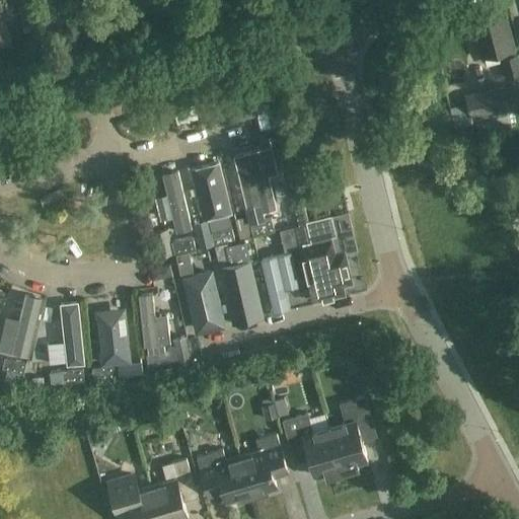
[(514,50),(506,18),(480,24),(484,33),(476,35),(483,59),(504,53),(506,60),(504,61),(509,80),(518,77),(518,63),(517,57),(515,57),(513,50),(514,50)]
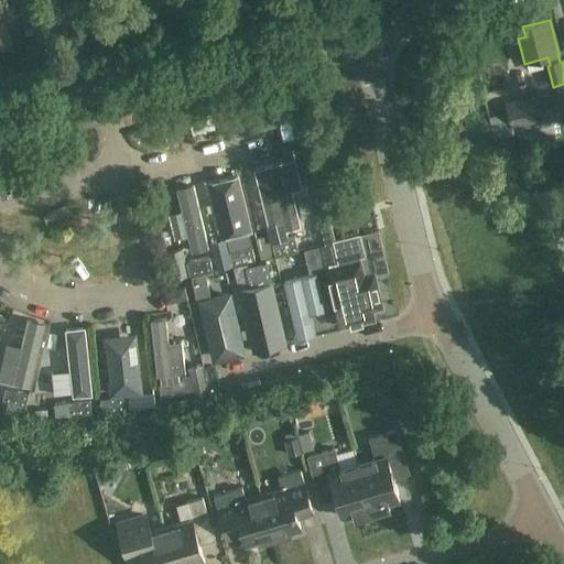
[(546,96),(506,105),(506,107),(507,114),(510,126),(511,129),(552,119),(546,96)]
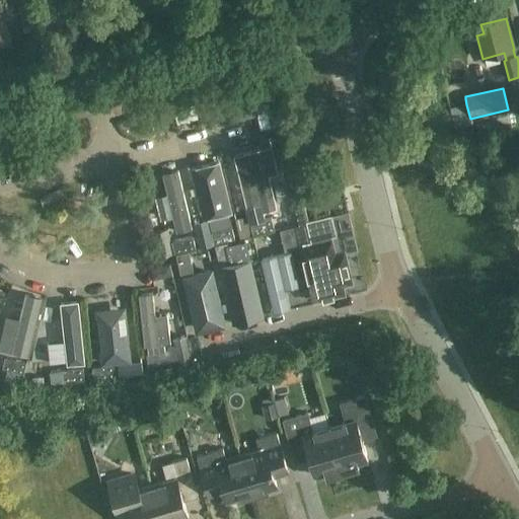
[(466,104),(449,108),(453,129),(471,126),(470,119),(469,116),(466,104)]
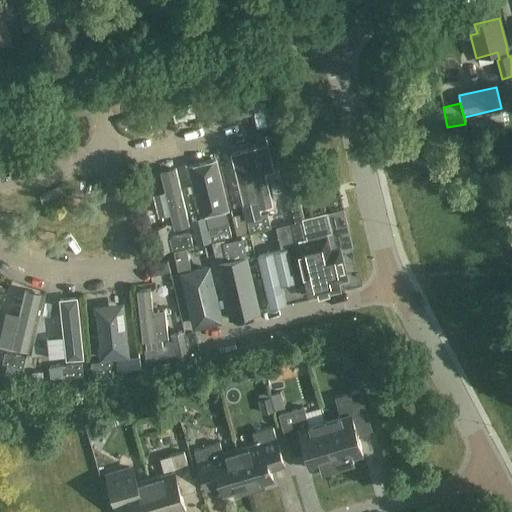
[(269,149),(231,159),(243,207),(257,204),(260,215),(272,212),(264,179),(276,176),(269,149)]
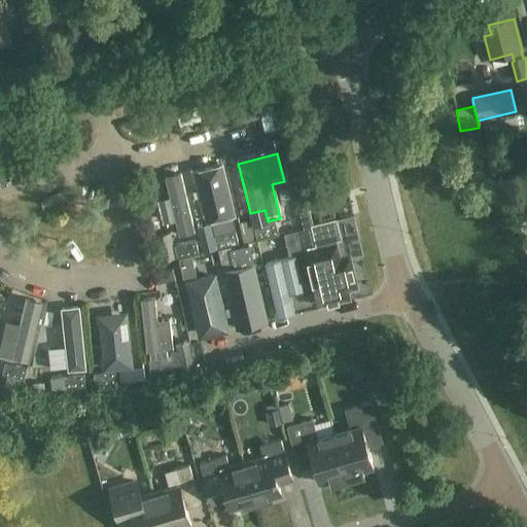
[(224,171),(200,176),(212,226),(236,221),(224,171)]
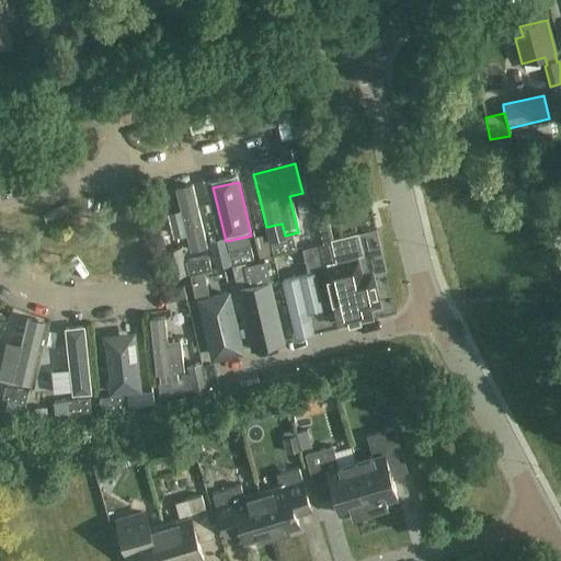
[(208,255),(194,190),(175,194),(181,215),(170,217),(176,243),(186,240),(191,259),(208,255)]
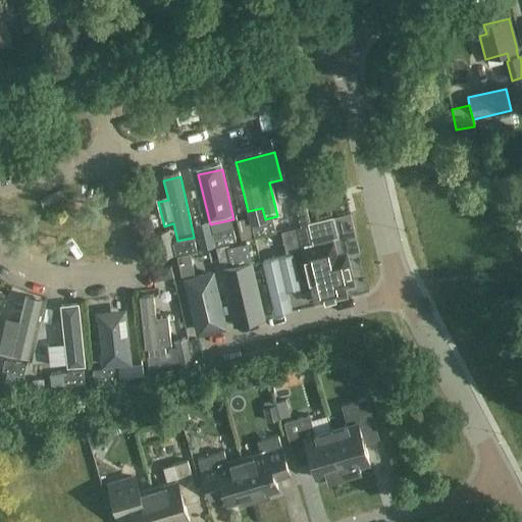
[(261,223),(258,211),(235,217),(241,241),(275,231),(273,220),(261,223)]
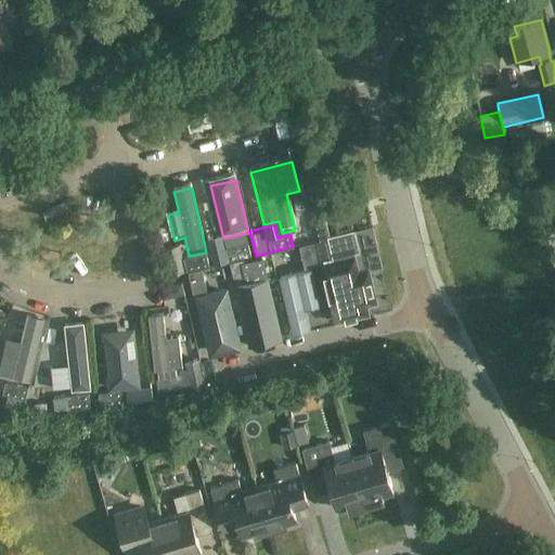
[(371,249),(366,232),(318,244),(312,245),(299,248),(305,269),(334,262),(333,258),(371,249)]
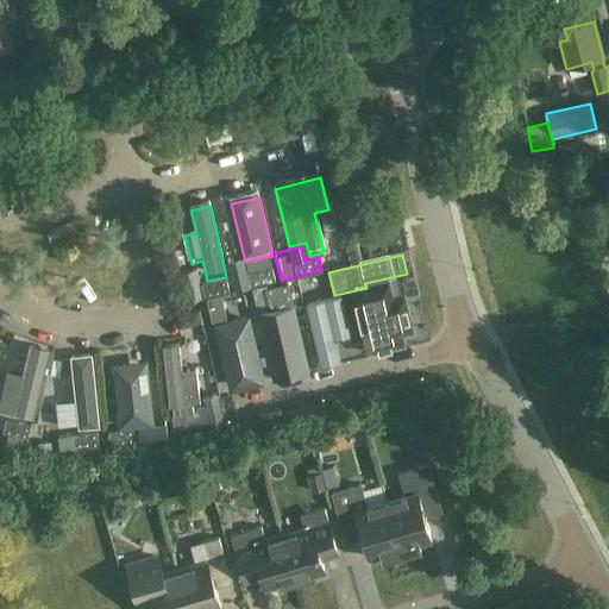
[(248,275),(243,259),(227,263),(234,292),(276,282),(272,269),(248,275)]
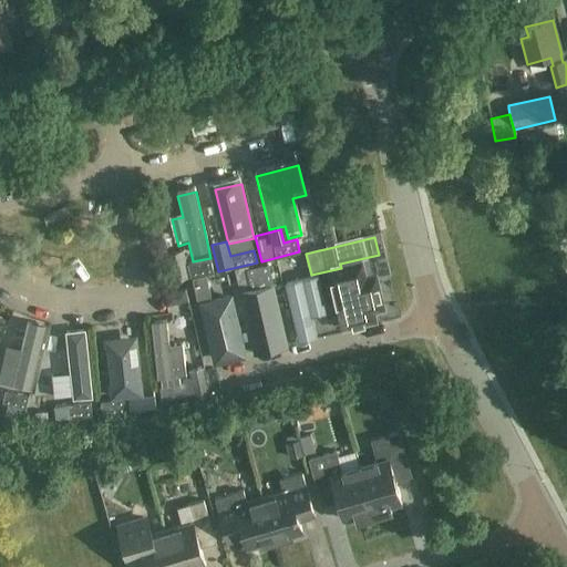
[(186,266),(183,250),(165,255),(172,280),(213,271),(210,260),(186,266)]
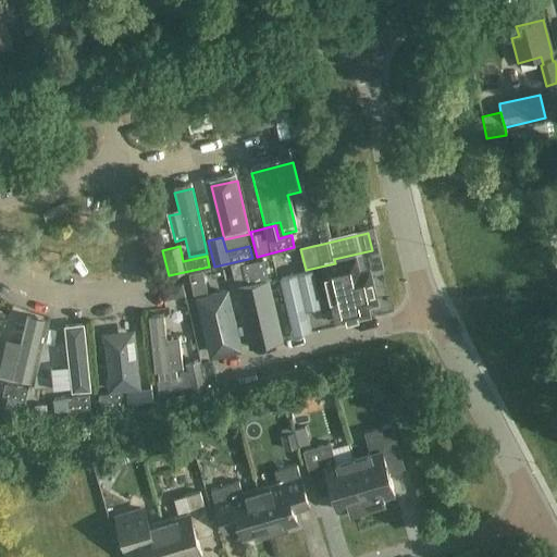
[(250,284),(248,274),(245,261),(232,264),(236,287),(250,284)]
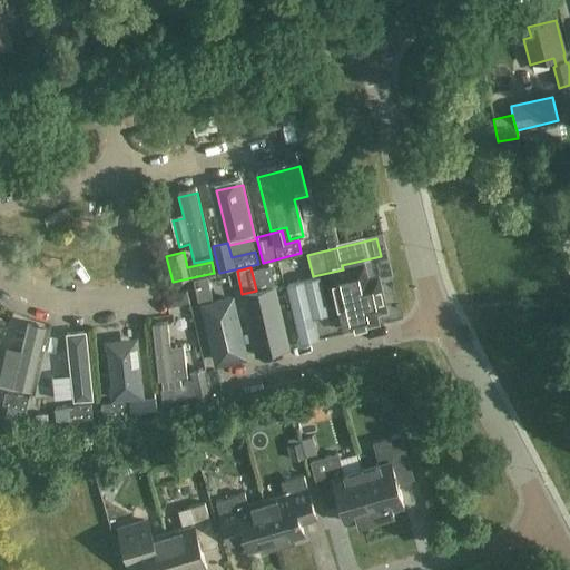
[(213,300),(208,278),(194,282),(198,303),(213,300)]
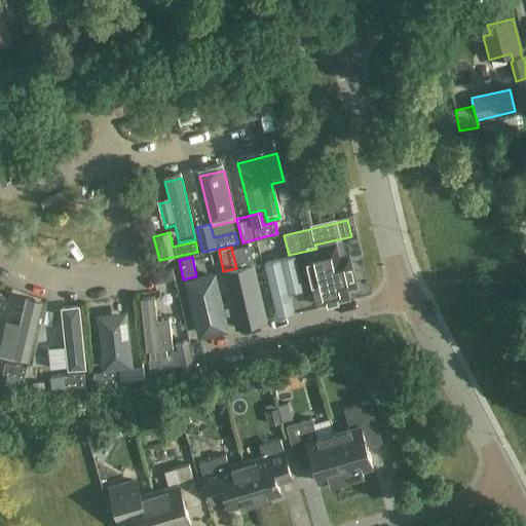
[(309,310),(296,258),(263,266),(276,318),(309,310)]
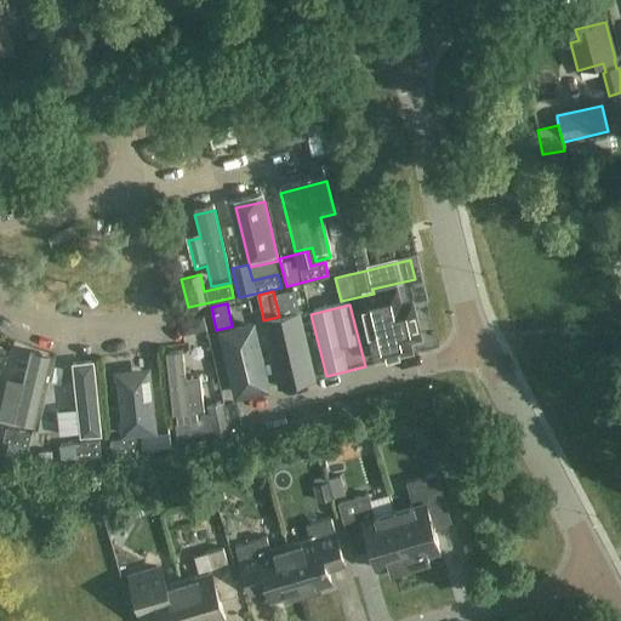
[(371,314),(383,365),(402,360),(398,346),(411,342),(406,325),(394,329),(389,311),(371,314)]
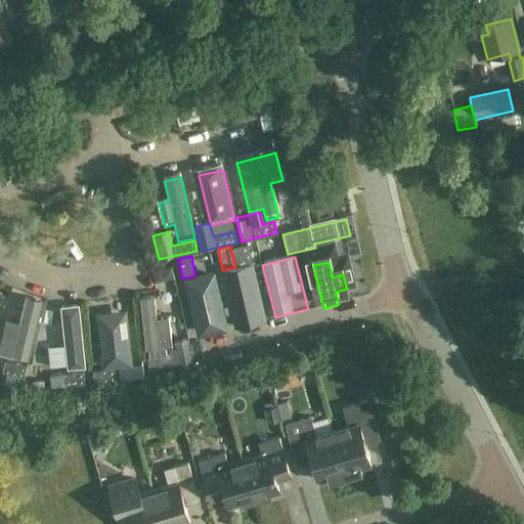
[(225,272),(237,326),(257,322),(245,268),(225,272)]
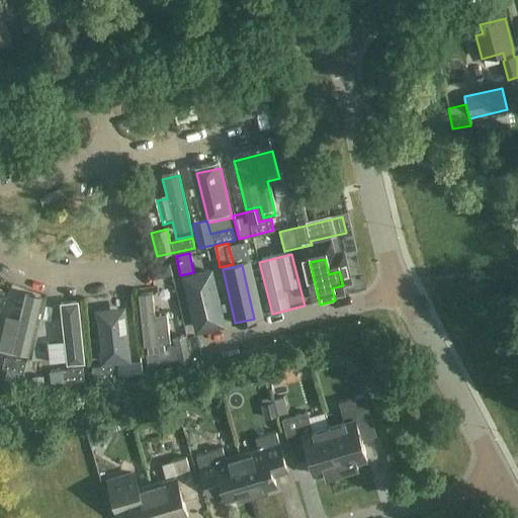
[(224,331),(211,272),(180,278),(192,337),(224,331)]
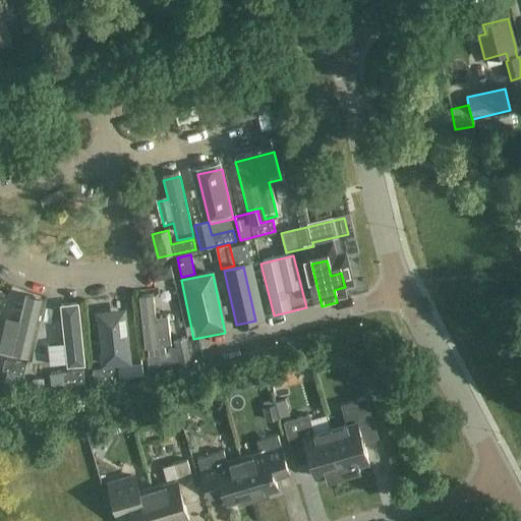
[(153,299),(139,300),(145,354),(167,352),(164,323),(155,324),(153,299)]
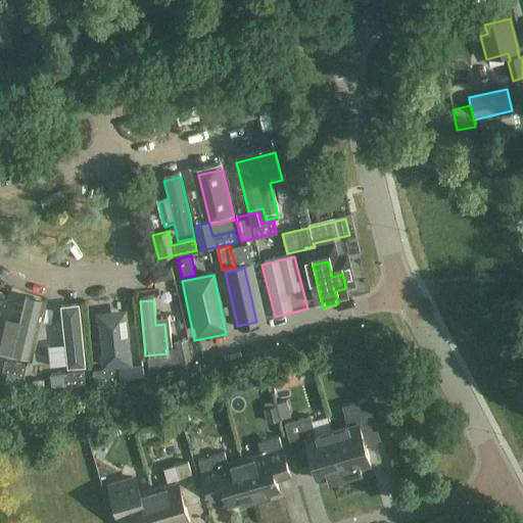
[(29,364),(43,312),(33,308),(18,361),(29,364)]
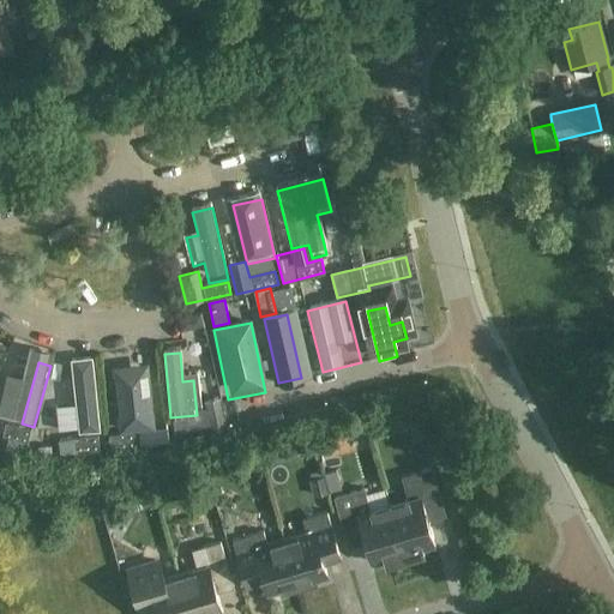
[(78,435),(97,434),(94,363),(74,365),(78,435)]
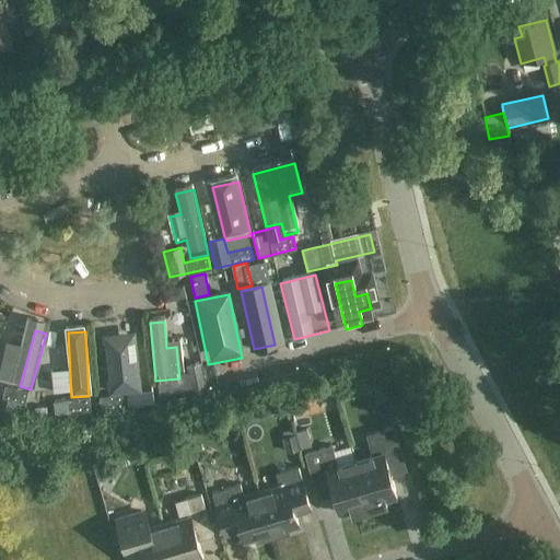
[(101,341),(107,396),(137,393),(136,385),(142,384),(136,337),(101,341)]
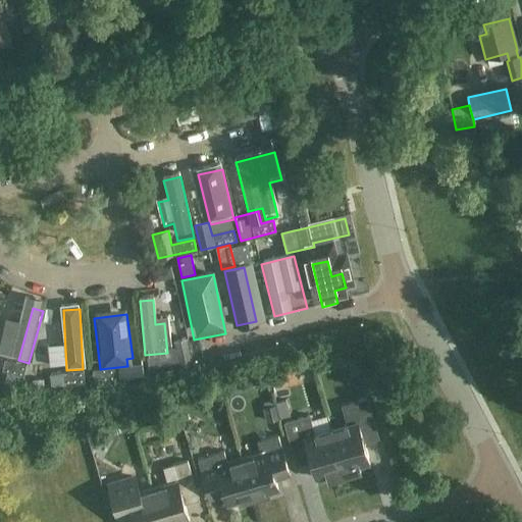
[(192,363),(188,340),(174,342),(175,349),(169,350),(170,355),(148,357),(149,369),(171,367),(192,363)]
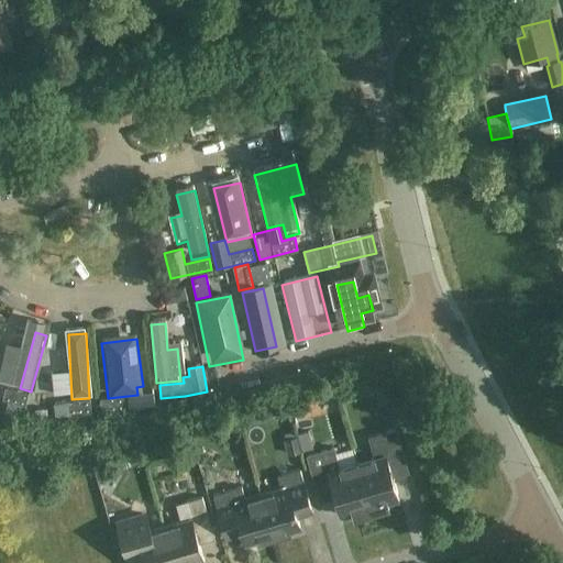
[(154,408),(152,386),(138,387),(138,396),(101,400),(102,414),(154,408)]
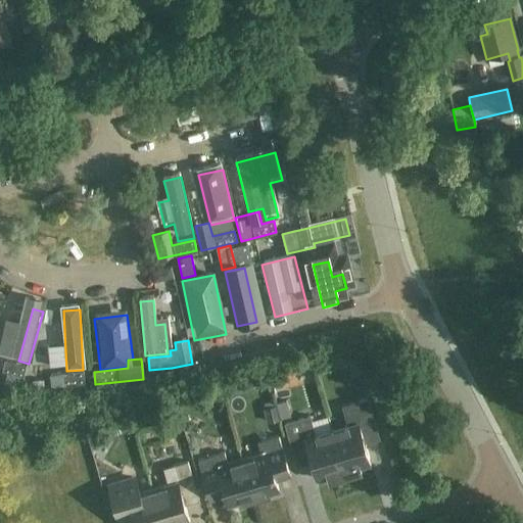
[(60,375),(59,361),(46,362),(48,388),(85,384),(84,373),(60,375)]
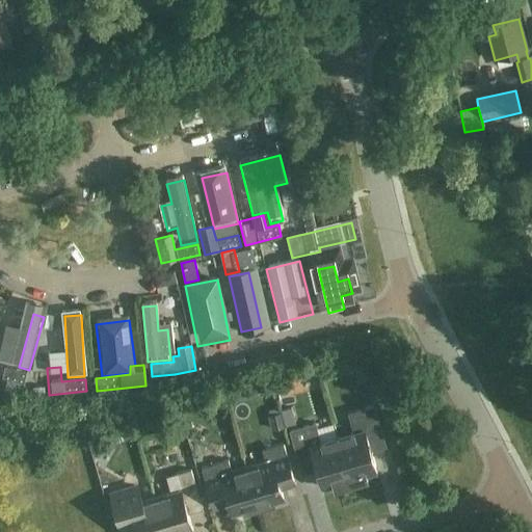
[(25,372),(5,368),(2,379),(5,380),(2,393),(20,397),(25,372)]
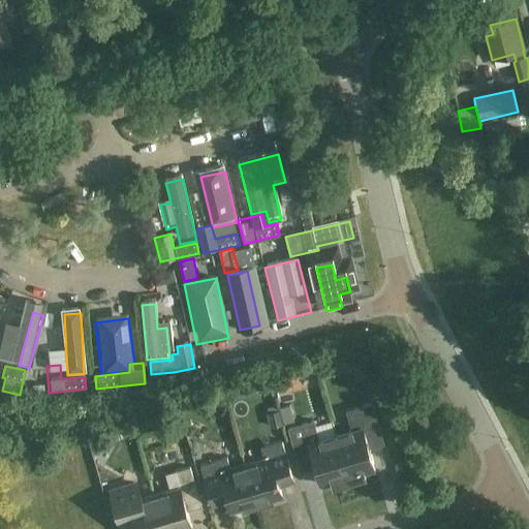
[(352,431),(336,436),(349,483),(366,477),(364,473),(375,470),(366,439),(380,435),(372,405),(346,412),(352,431)]
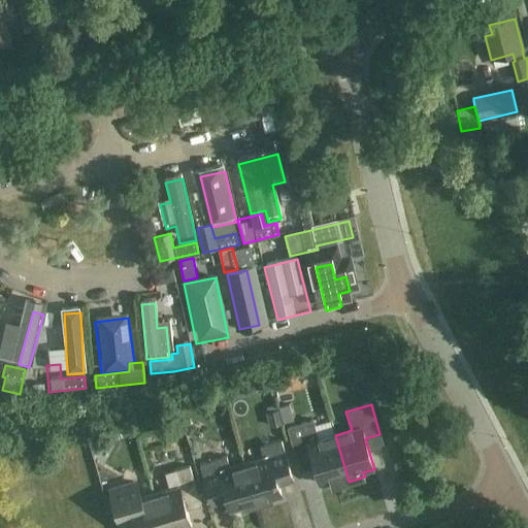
[(332,487),(349,482),(335,435),(319,439),(312,421),(288,428),(297,458),(310,454),(320,485),(331,482),(332,487)]
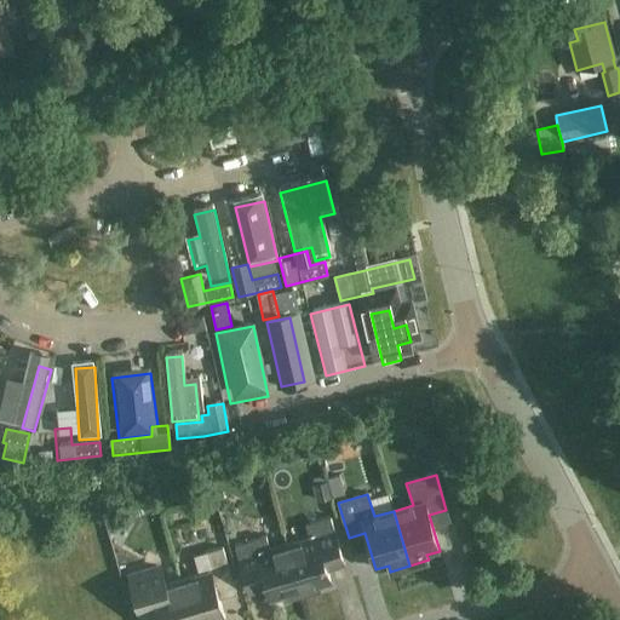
[(287,546),(303,597),(320,592),(319,587),(331,584),(327,570),(345,564),(331,517),(305,526),(310,539),(287,546)]
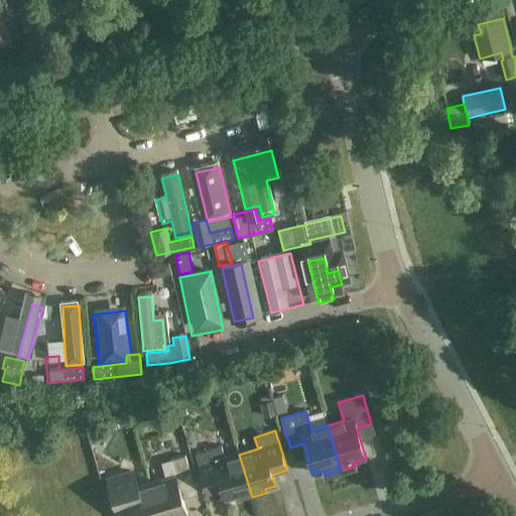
[(252,497),(239,455),(225,459),(222,446),(196,455),(208,494),(222,490),(225,501),(236,498),(237,501),(252,497)]
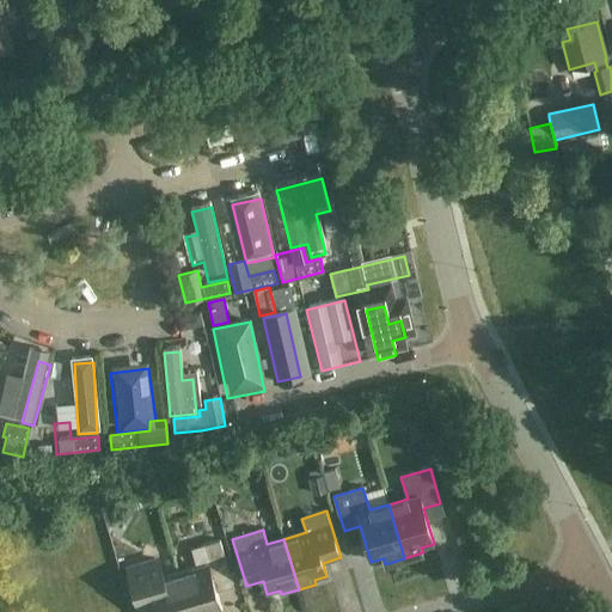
[(197,569),(178,574),(189,611),(221,611),(222,611),(213,581),(230,576),(220,542),(191,550),(197,569)]
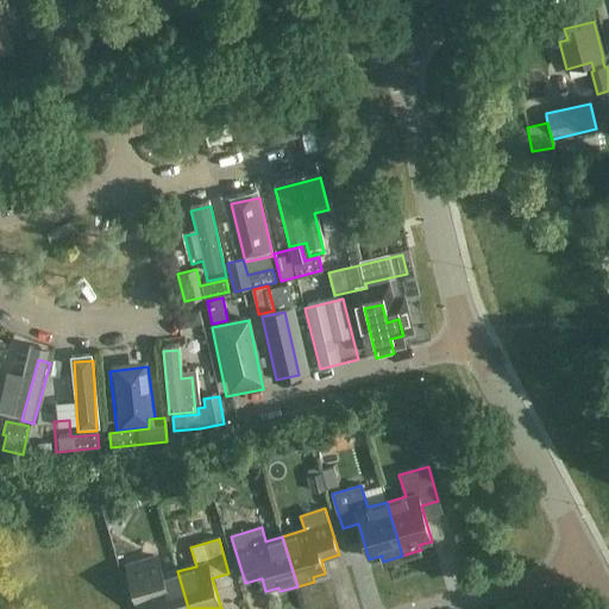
[(156,608),(188,608),(177,571),(159,577),(154,558),(126,565),(137,601),(152,596),(156,608)]
